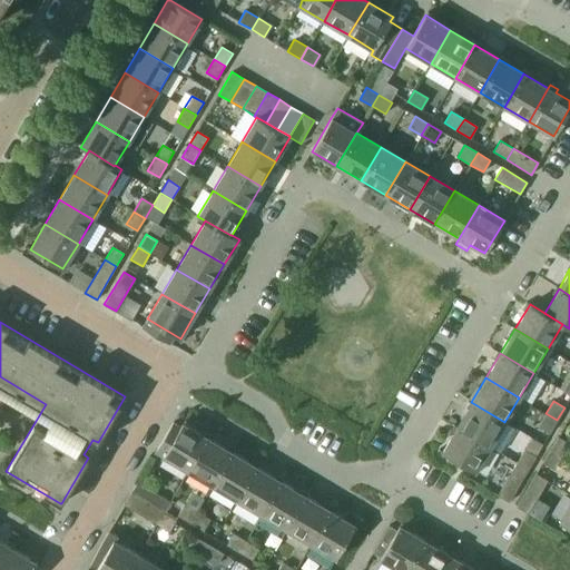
[(457,426),(490,446),(504,422),(471,402),(457,426)]
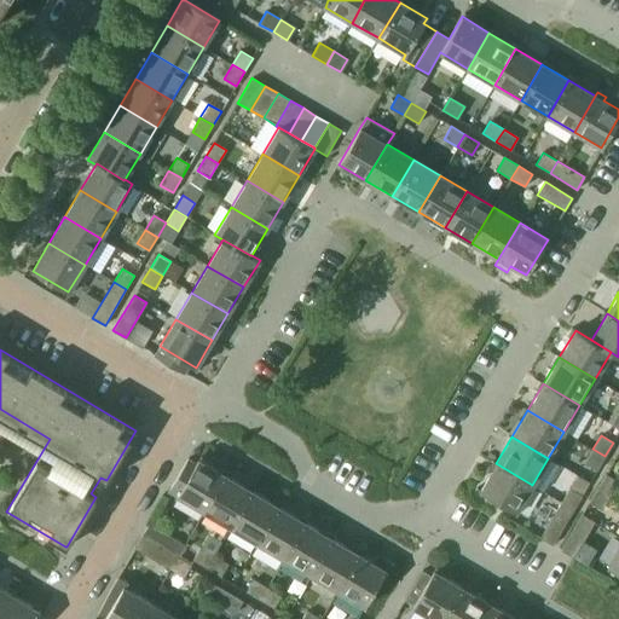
[(584,463),(596,470),(605,456),(593,449),(584,463)]
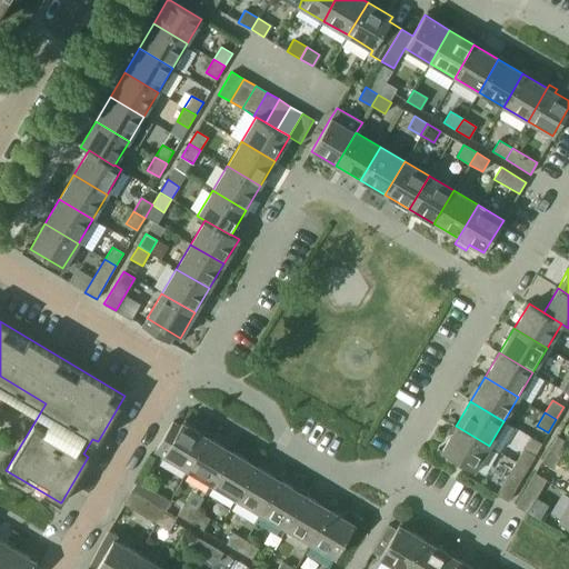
[(162,456),(188,470),(207,437),(182,422),(162,456)]
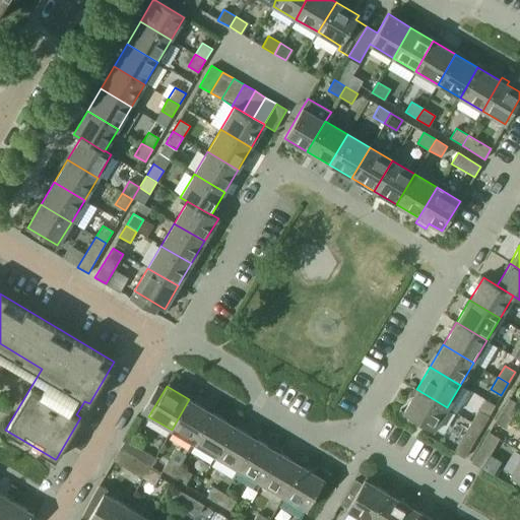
[(403,412),(434,431),(447,407),(416,389),(403,412)]
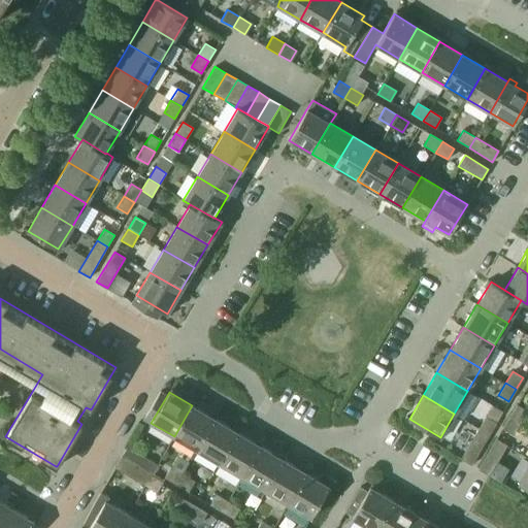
[(509,417),(520,423),(527,410),(517,404),(509,417)]
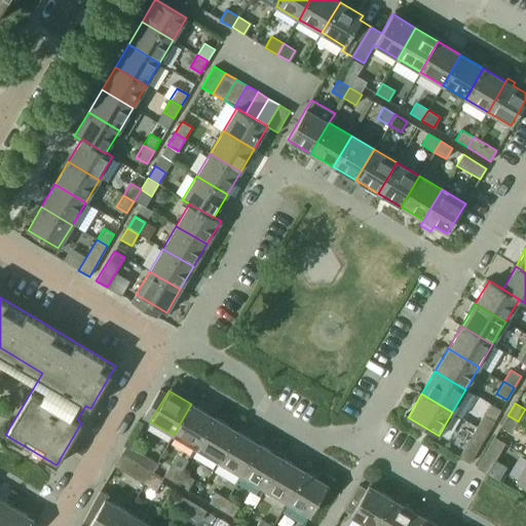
[(174,435),(196,448),(214,417),(191,404),(174,435)]
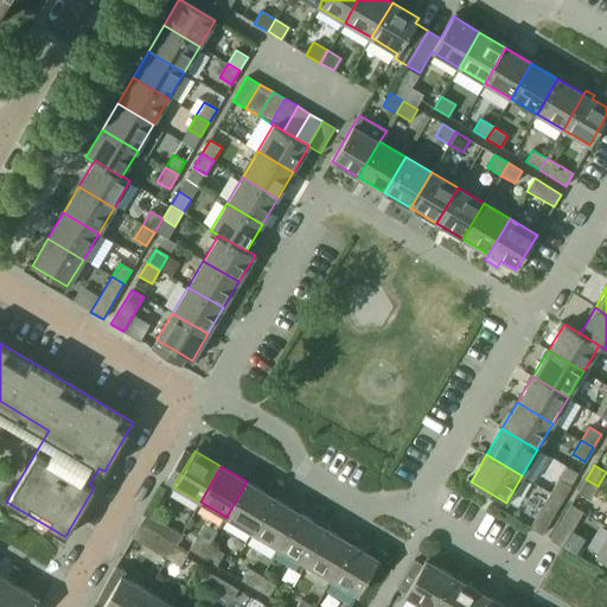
[(550,492),(562,499),(570,486),(558,479),(550,492)]
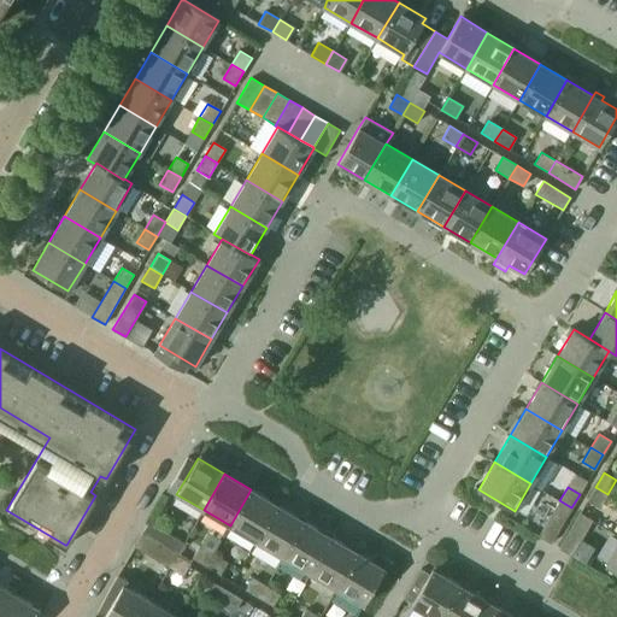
[(587,500),(600,507),(607,494),(595,487),(587,500)]
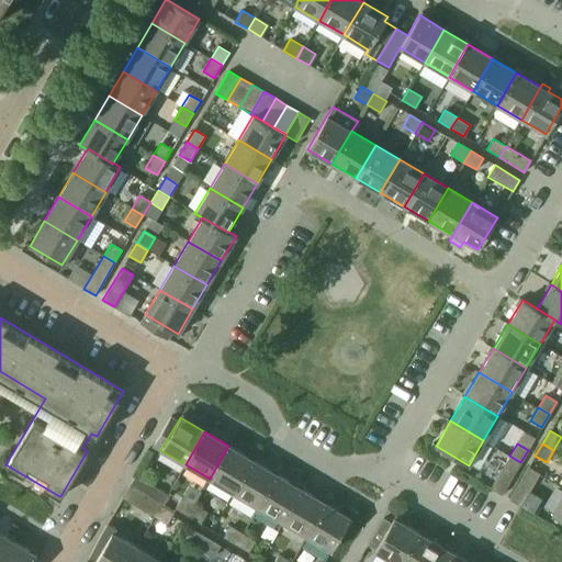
[(210,479),(234,493),(253,460),(228,446),(210,479)]
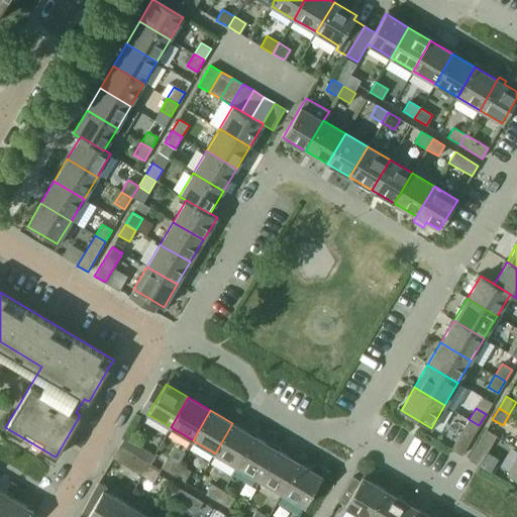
[(450,449),(461,455),(479,425),(469,419),(450,449)]
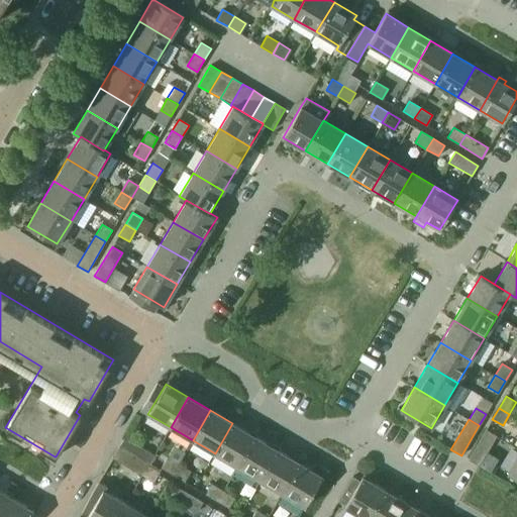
[(215,453),(237,467),(255,436),(232,423),(215,453)]
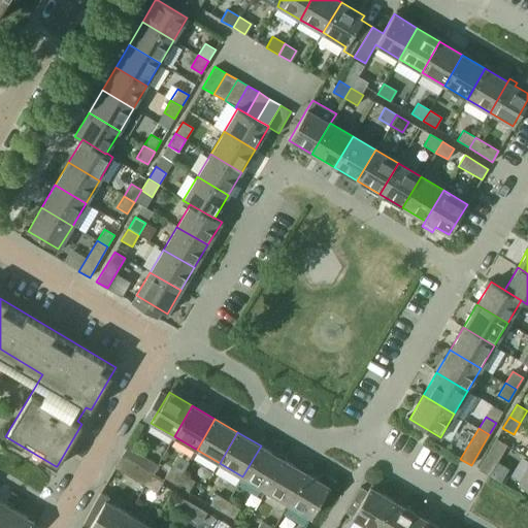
[(479,469),(489,475),(506,446),(496,438),(479,469)]
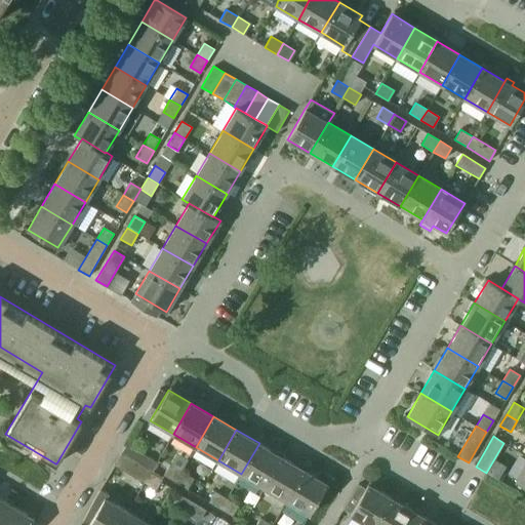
[(241,474),(264,487),(282,456),(259,443),(241,474)]
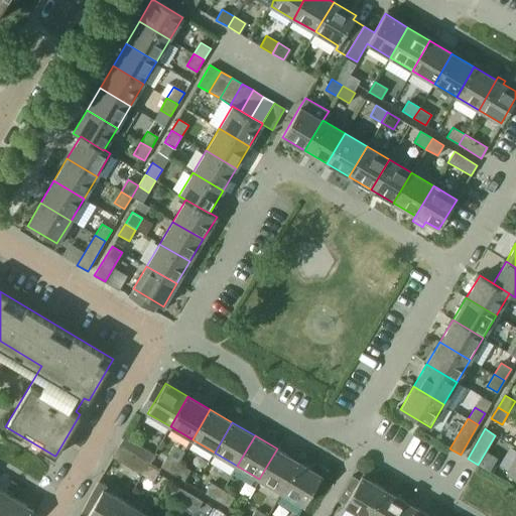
[(118,446),(148,464),(154,454),(124,436),(118,446)]
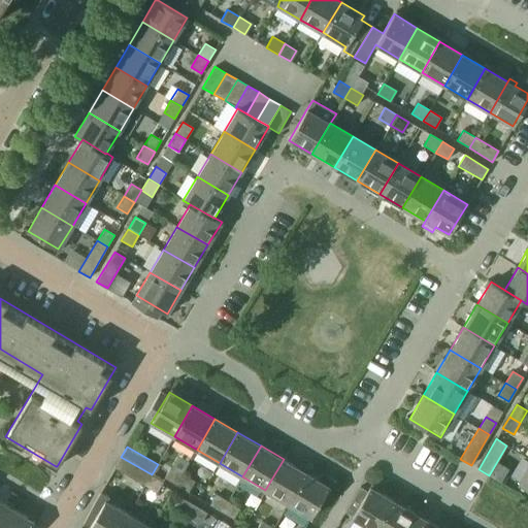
[(114,467),(145,486),(152,474),(121,457),(114,467)]
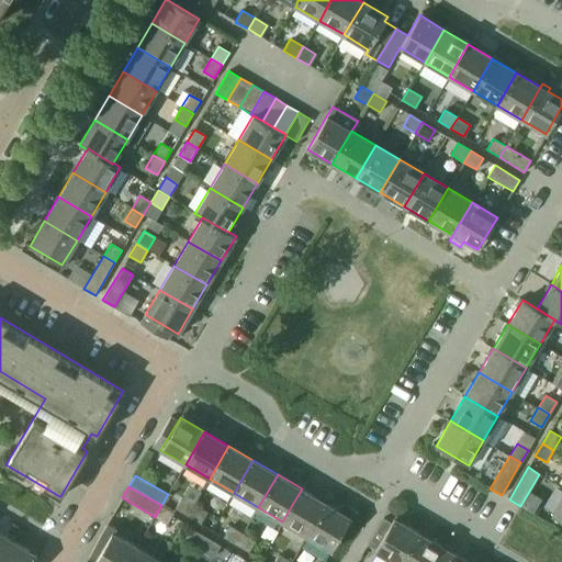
[(282,521),(306,536),(326,504),(302,489),(282,521)]
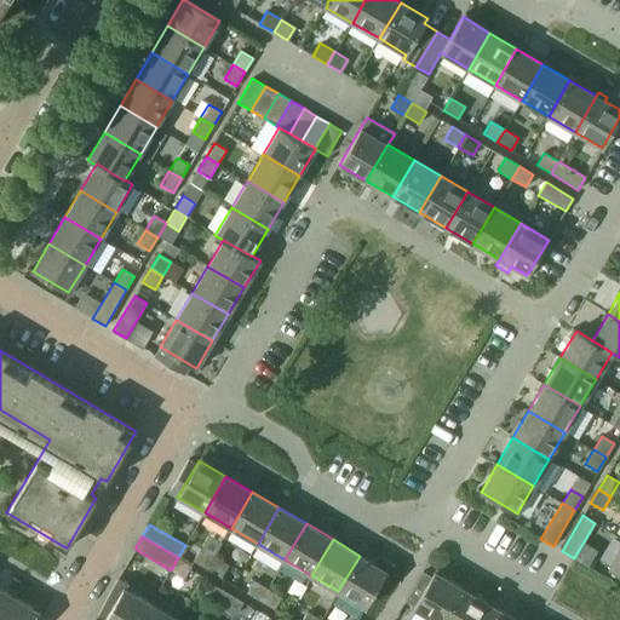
[(619,546),(608,568),(619,574),(619,546)]
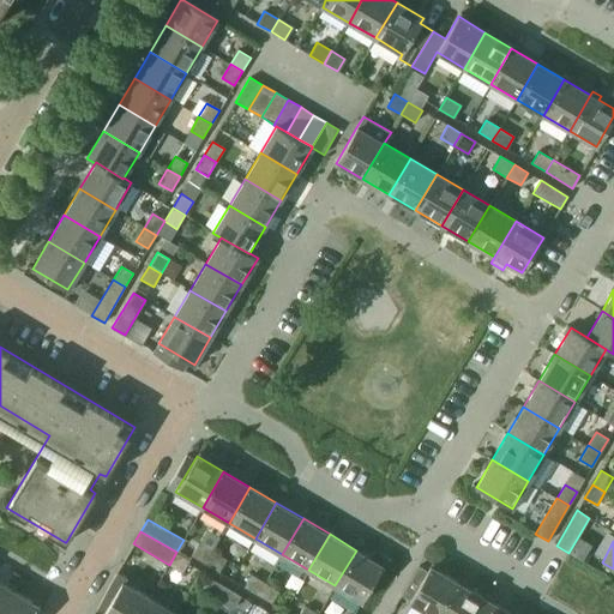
[(191,555),(205,564),(212,552),(198,543),(191,555)]
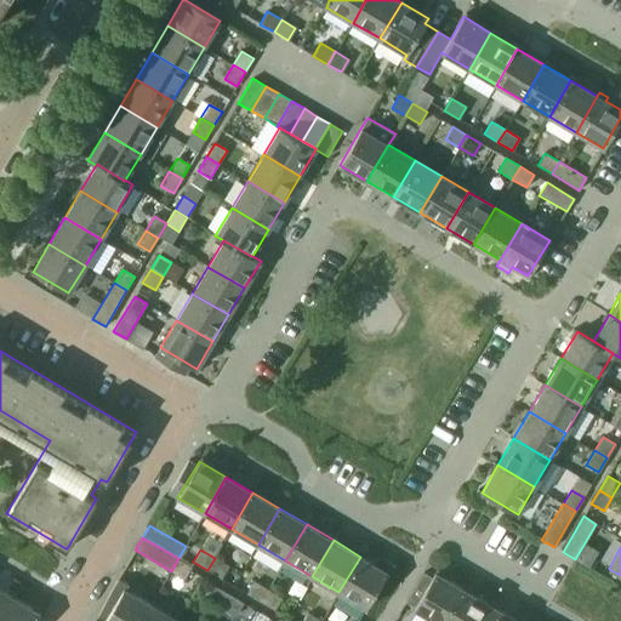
[(339,592),(365,609),(387,573),(391,567),(379,559),(375,565),(360,557),(339,592)]
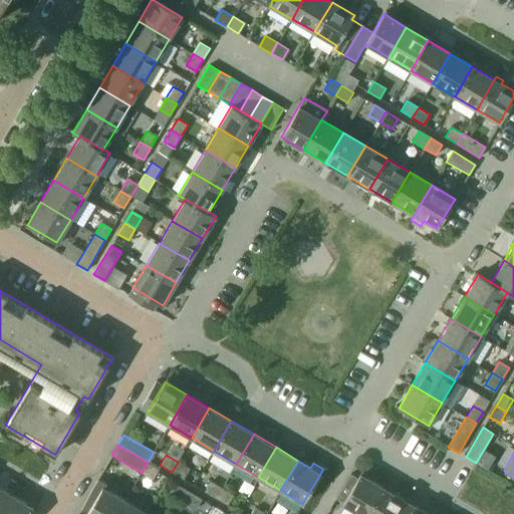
[(142,473),(153,479),(159,469),(148,462),(142,473)]
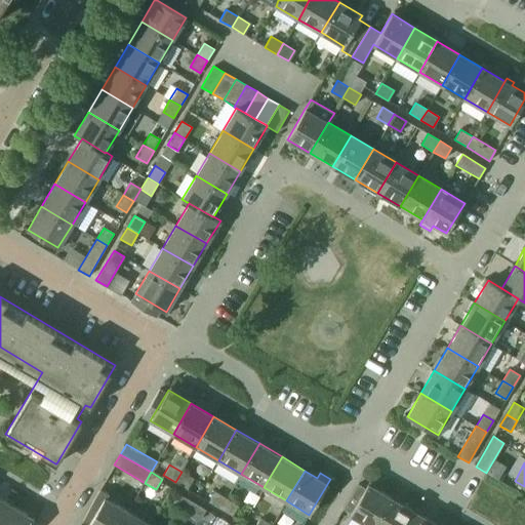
[(175,482),(187,489),(193,479),(182,472),(175,482)]
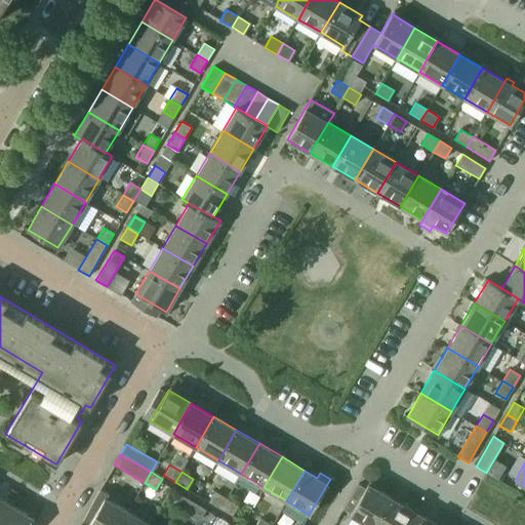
[(350,514),(367,524),(374,524),(391,497),(367,484),(350,514)]
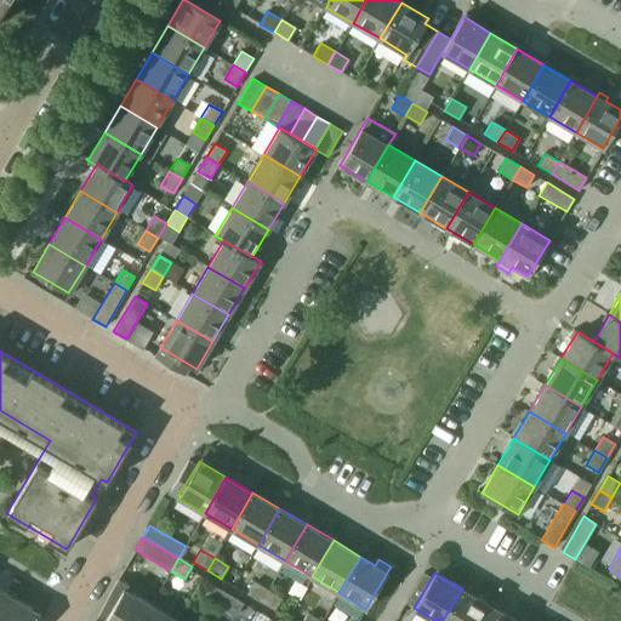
[(104,620),(141,620),(152,604),(125,588),(127,585),(119,579),(97,615),(106,620),(104,620)]
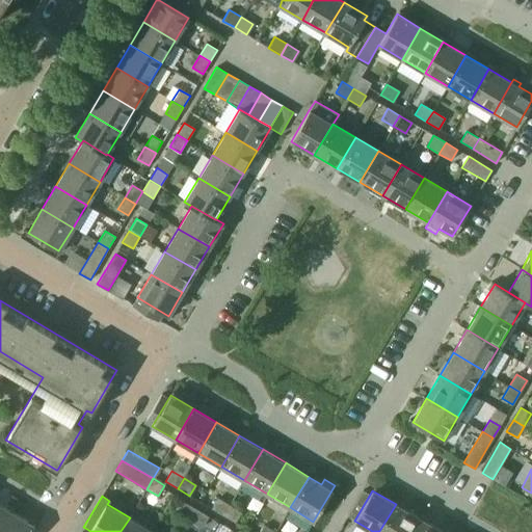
[(211,508),(223,515),(230,505),(217,498),(211,508)]
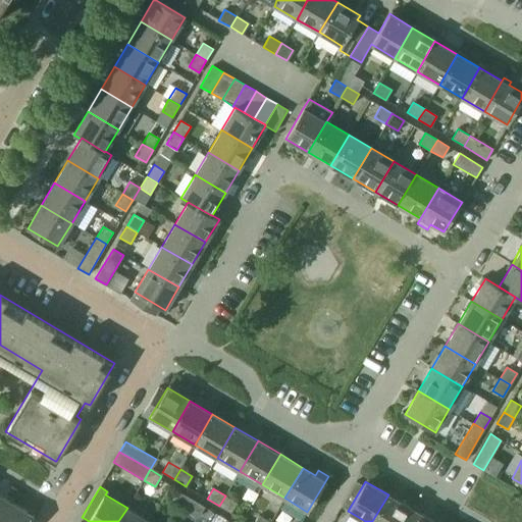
[(174,504),(187,510),(193,500),(180,492),(174,504)]
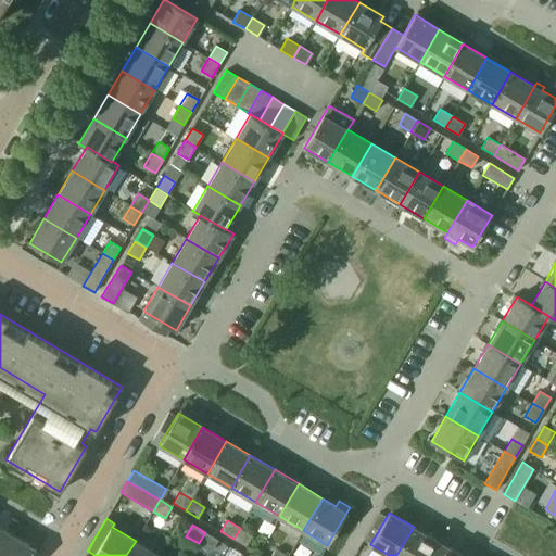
[(396,555),(428,555),(438,541),(414,527),(396,555)]
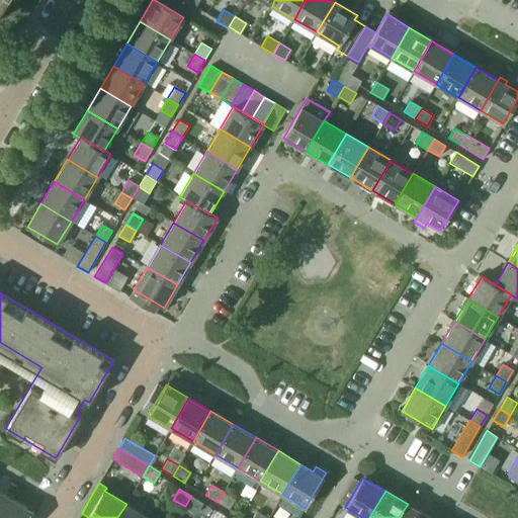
[(0,514),(10,498),(0,492),(0,514)]
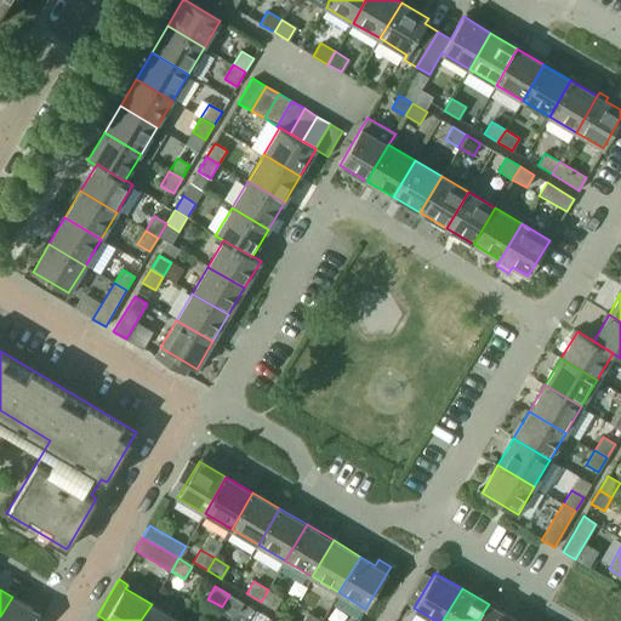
[(261,602),(274,610),(281,598),(268,590),(261,602)]
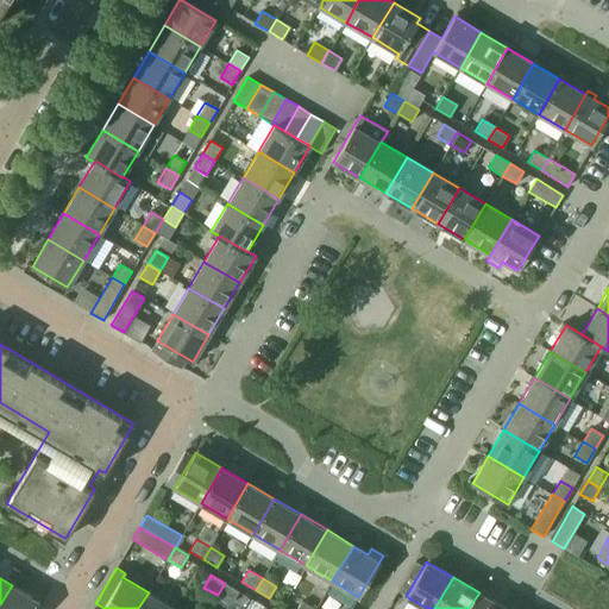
[(218,595),(231,603),(238,591),(225,583),(218,595)]
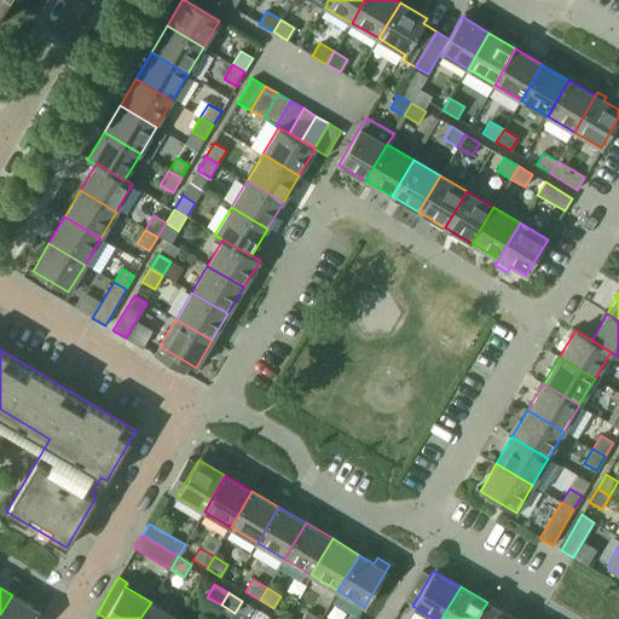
[(0,614),(0,618),(34,618),(40,611),(12,595),(0,614)]
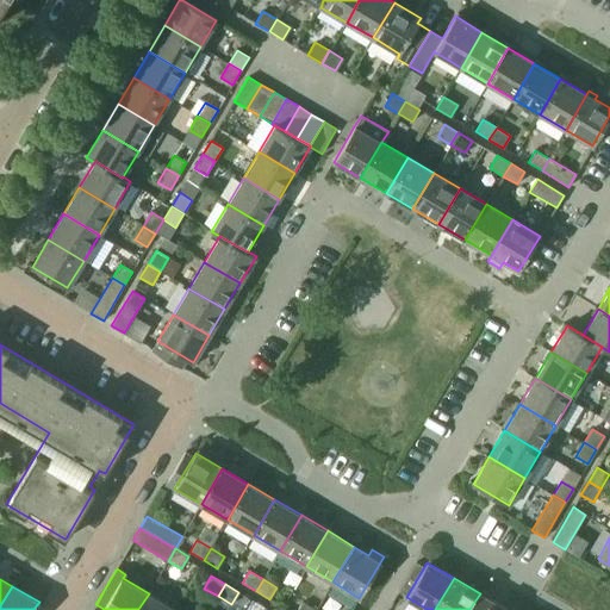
[(138,609),(173,609),(174,609),(149,593),(138,609)]
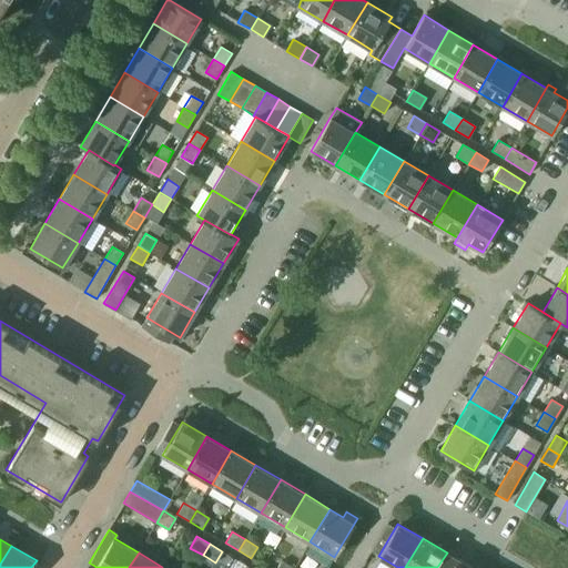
[(437,567),(470,567),(472,567),(447,553),(437,567)]
